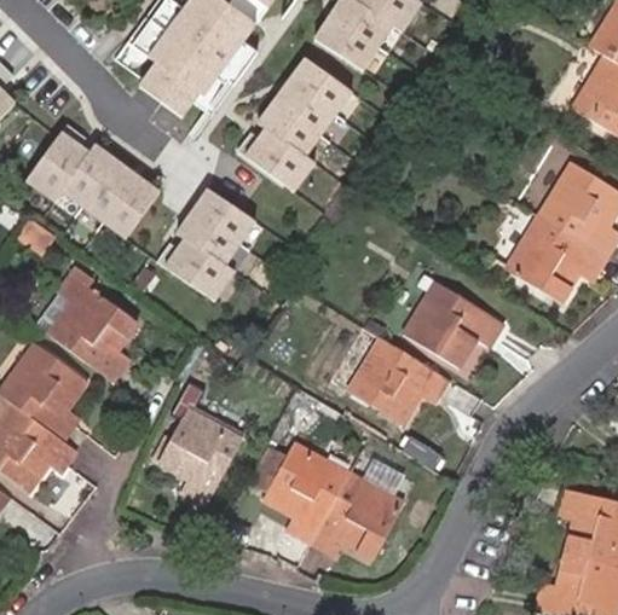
[(255,27),(219,0),(188,0),(144,59),(152,65),(142,81),(189,116),(255,27)]
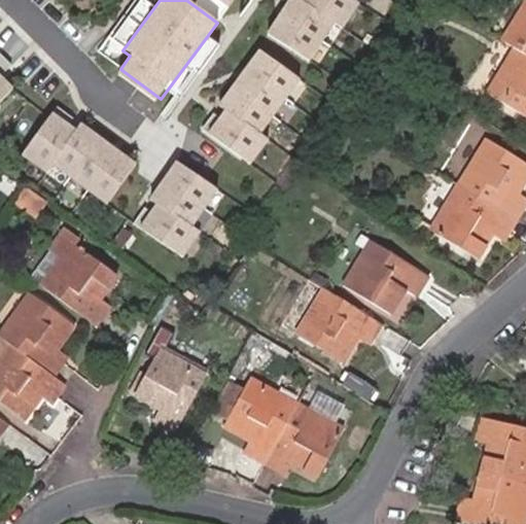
[(358,2),(354,0),(285,0),(266,32),(308,60),(332,22),(342,28),(358,2)]
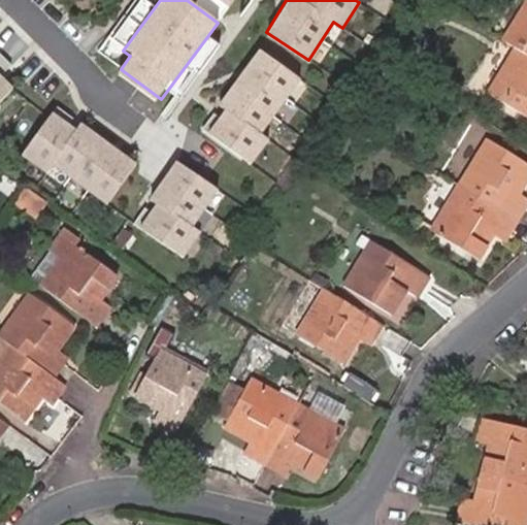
[(515,46),(526,54),(526,0),(524,0),(501,38),(515,46)]
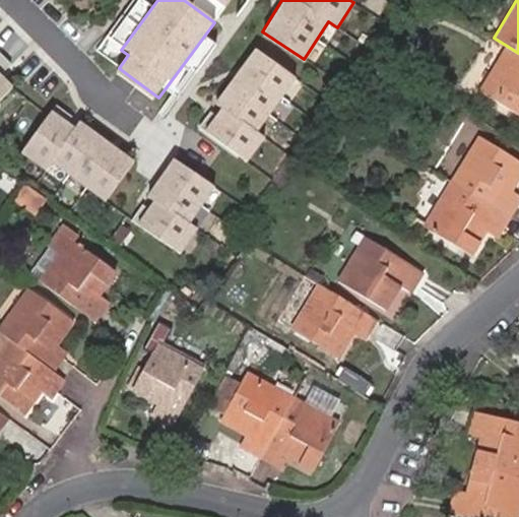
[(479,90),(518,113),(518,53),(507,46),(479,90)]
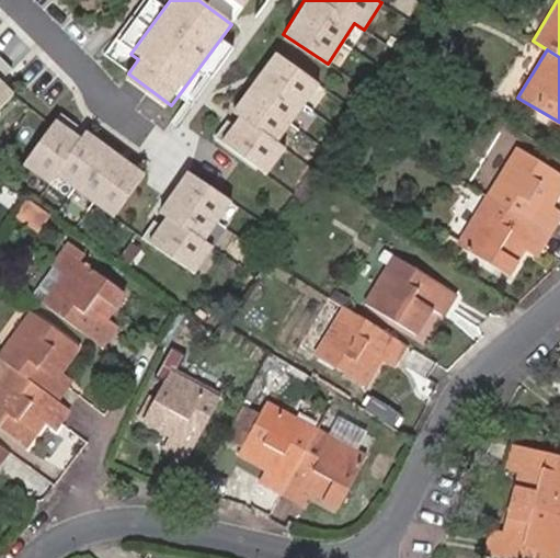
[(320,86),(276,53),(233,110),(241,115),(221,141),(266,174),(288,145),(281,138),(320,86)]
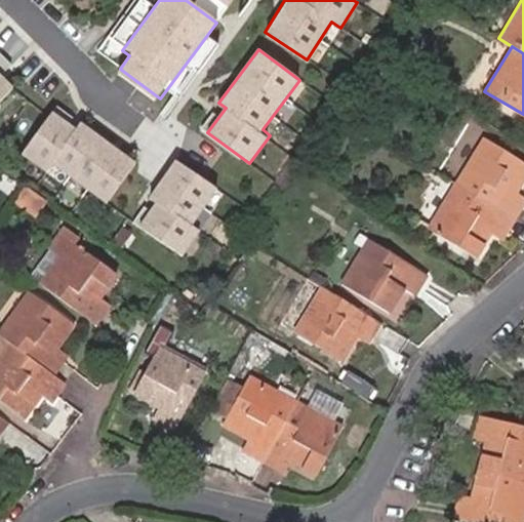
[(0,102),(12,89),(0,76),(0,102)]
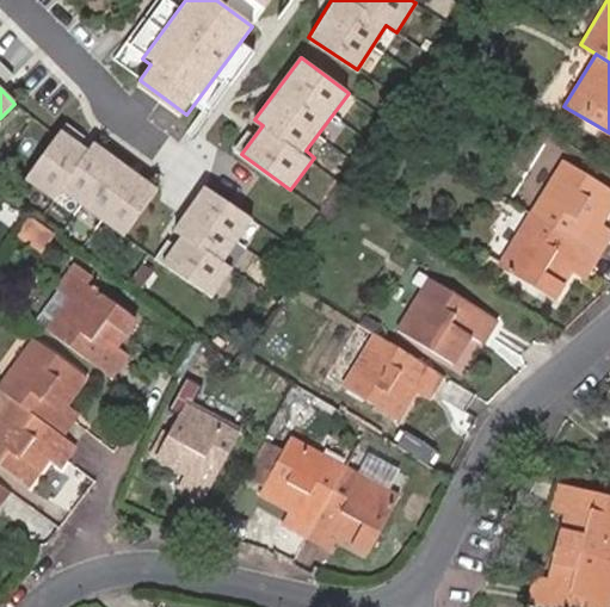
[(62,129),(26,178),(56,199),(62,191),(125,237),(161,189),(94,141),(90,148),(62,129)]
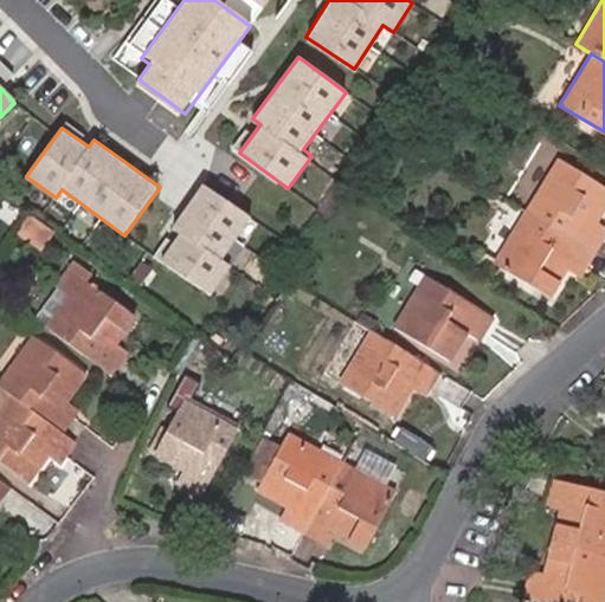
[(526,208),(591,248),(602,233),(584,222),(589,215),(593,219),(604,199),(604,186),(557,156),(526,208)]
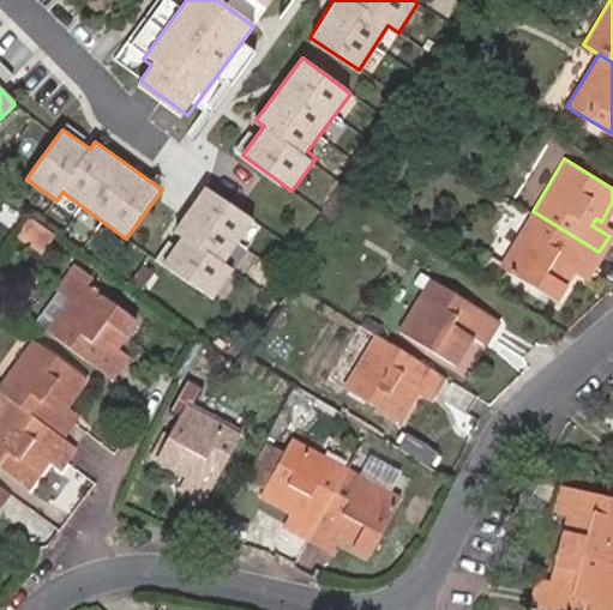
[(253,221),(204,187),(173,231),(181,236),(162,265),(212,300),(233,270),(223,263),(253,221)]
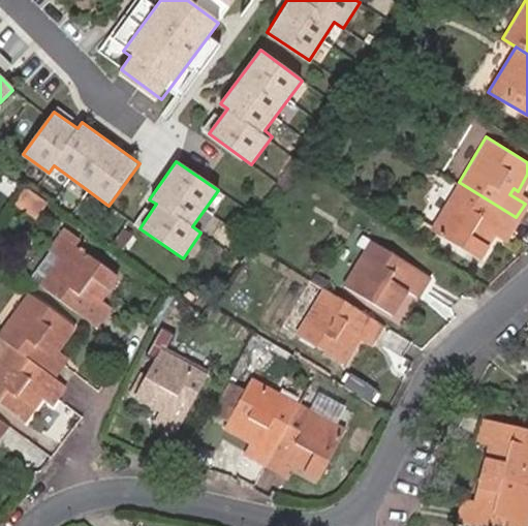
[(431,228),(478,256),(493,230),(489,228),(493,222),(507,231),(516,217),(459,182),(431,228)]
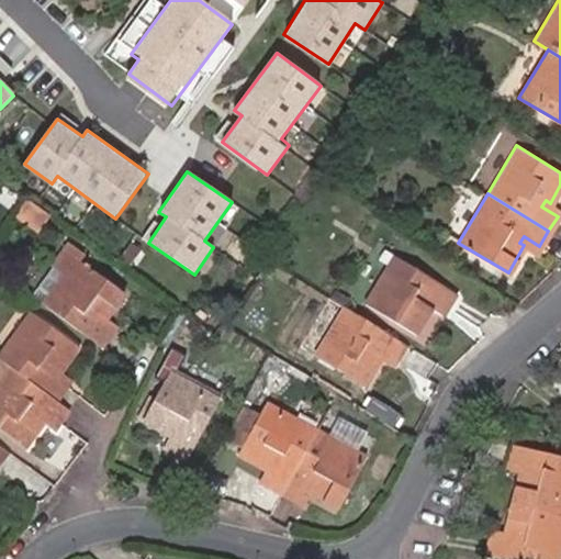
[(36,230),(47,214),(25,198),(14,213),(36,230)]
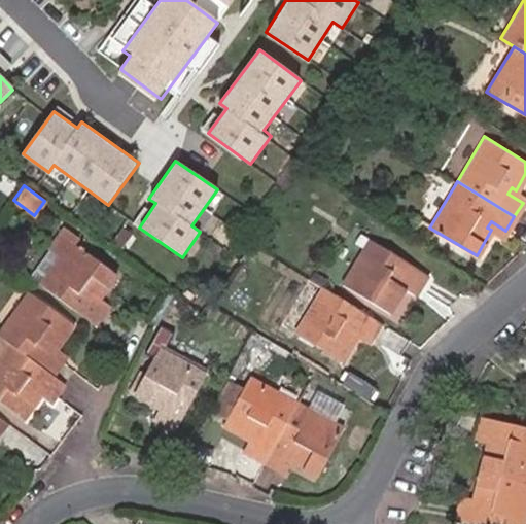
[(76,215),(86,200),(70,187),(59,203),(76,215)]
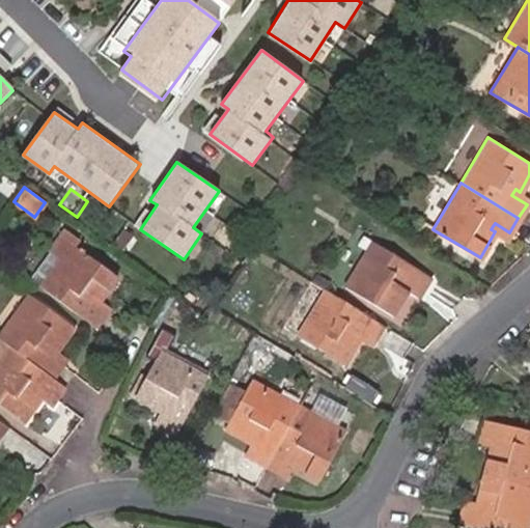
[(511,195),(527,204),(529,198),(520,192),(515,189),(511,195)]
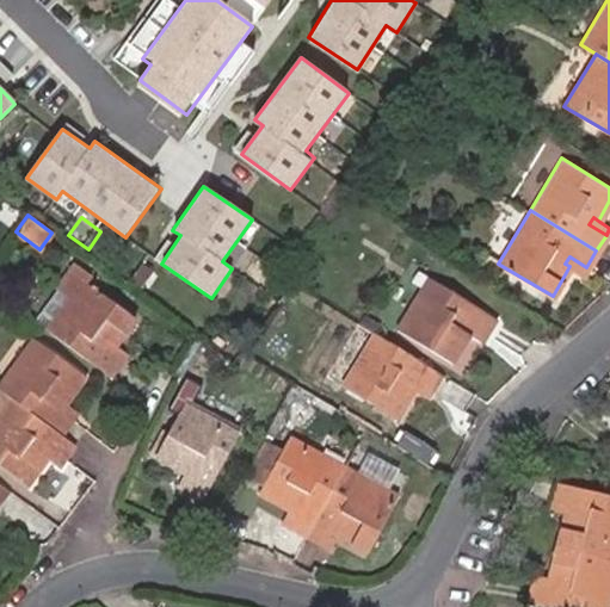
[(570,266),(583,274),(586,267),(570,256),(565,264),(570,266)]
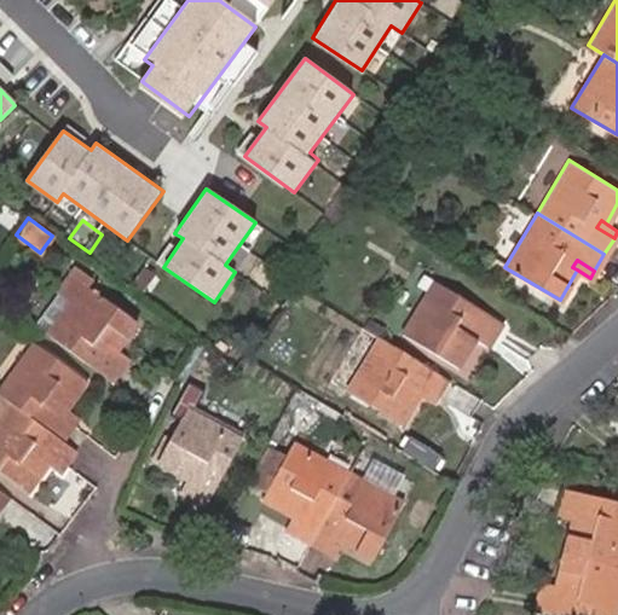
[(115,349),(136,320),(84,283),(87,279),(74,270),(57,291),(70,301),(47,332),(111,379),(122,365),(105,353),(110,346),(115,349)]
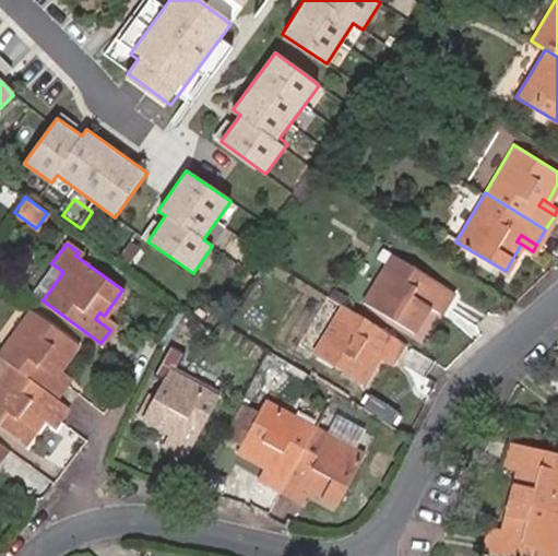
[(363,300),(413,330),(429,304),(425,300),(428,294),(444,304),(453,290),(392,252),(363,300)]
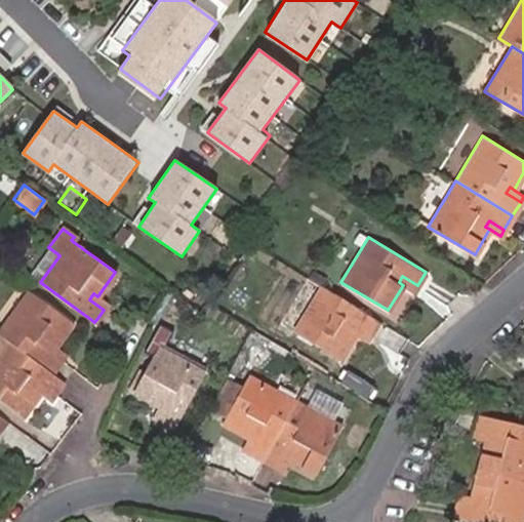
[(40,282),(59,255),(48,247),(29,275),(40,282)]
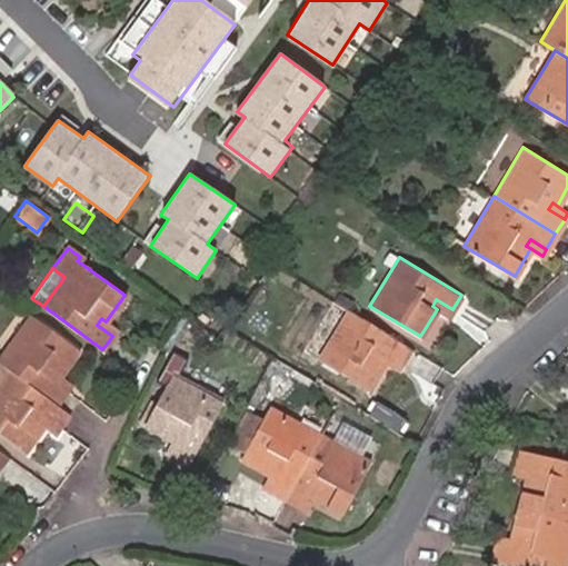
[(348,309),(354,299),(338,290),(332,299),(348,309)]
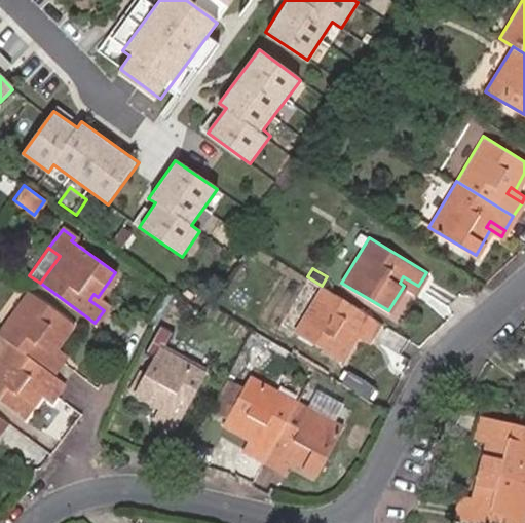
[(404,286),(414,292),(418,286),(403,276),(400,283),(404,286)]
